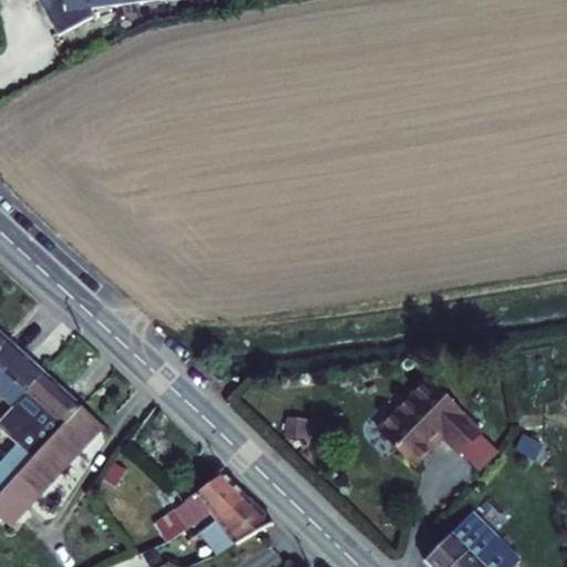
[(66,0),(83,31),(117,14),(116,4),(154,0),(66,0)]
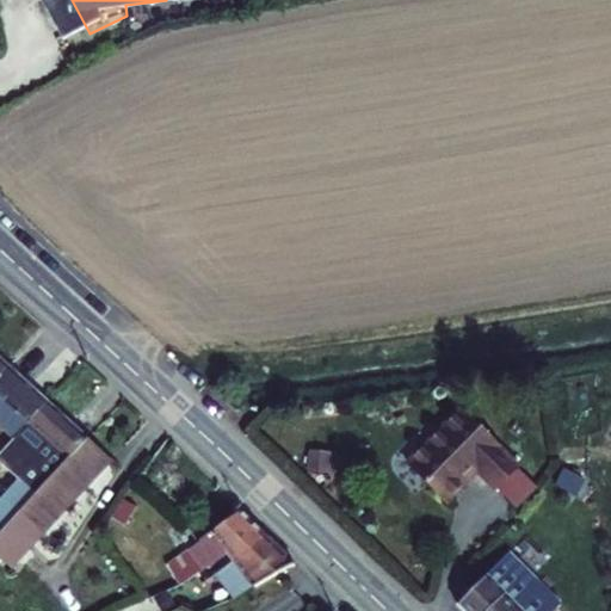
[(0,369),(12,357),(0,345),(0,369)]
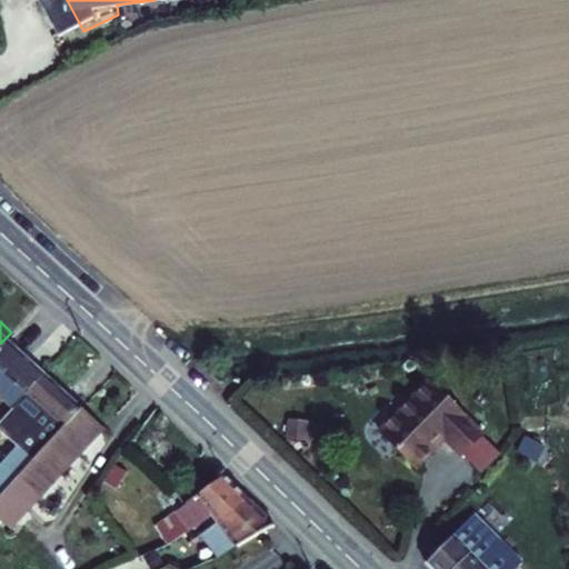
[(0,343),(0,397),(9,405),(45,365),(11,332),(0,343)]
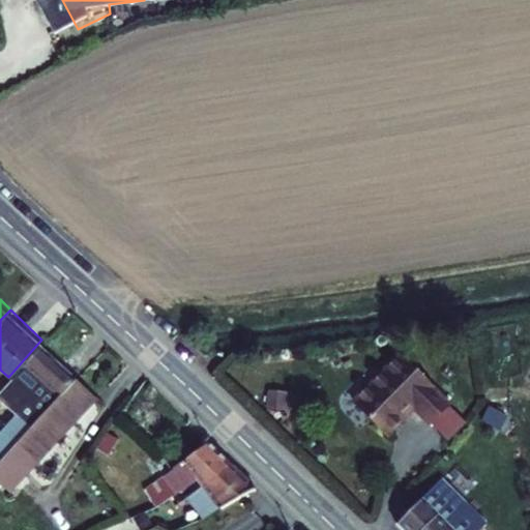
[(8,377),(0,385),(0,400),(2,403),(13,411),(0,427),(0,457),(74,378),(94,355),(84,346),(67,363),(41,340),(8,377)]
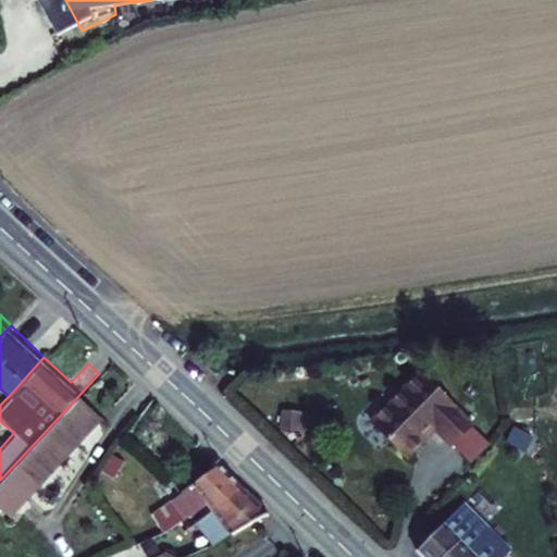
[(379,420),(415,455),(434,436),(432,434),(435,431),(440,426),(458,445),(459,444),(478,425),(480,424),(430,373),(379,420)]
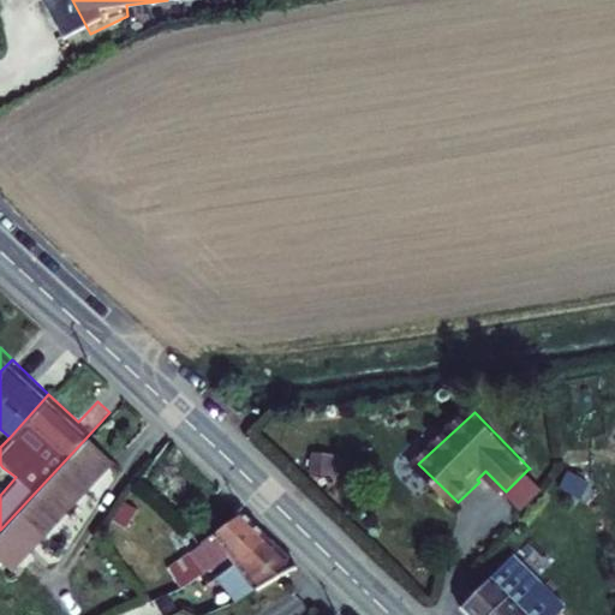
[(111,461),(85,439),(0,530),(0,562),(9,569),(30,547),(23,539),(35,529),(42,535),(111,461)]
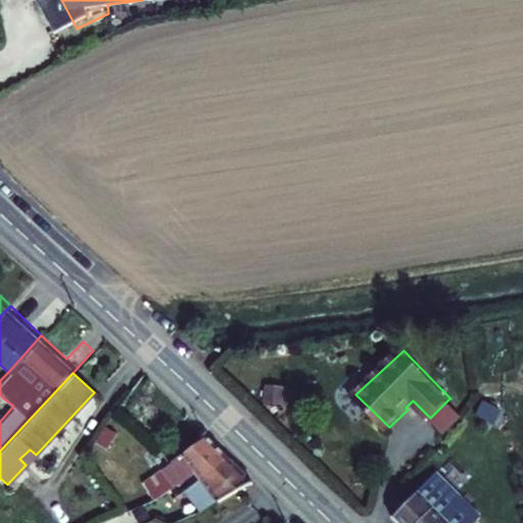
[(466,418),(448,399),(431,417),(448,434),(466,418)]
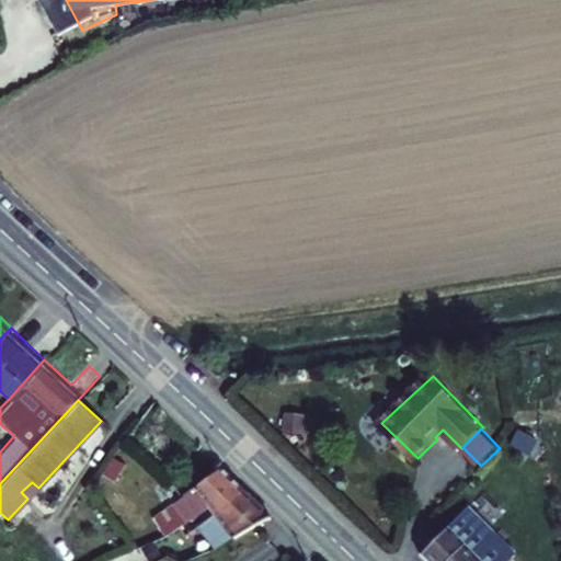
[(192,518),(210,506),(241,485),(236,480),(224,467),(176,503),(192,518)]
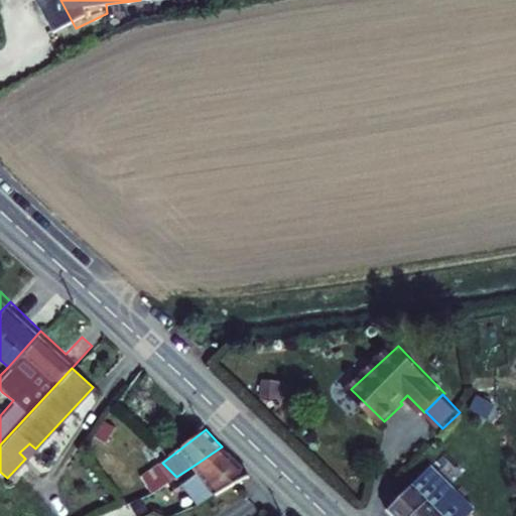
[(222,446),(194,466),(200,472),(228,453),(222,446)]
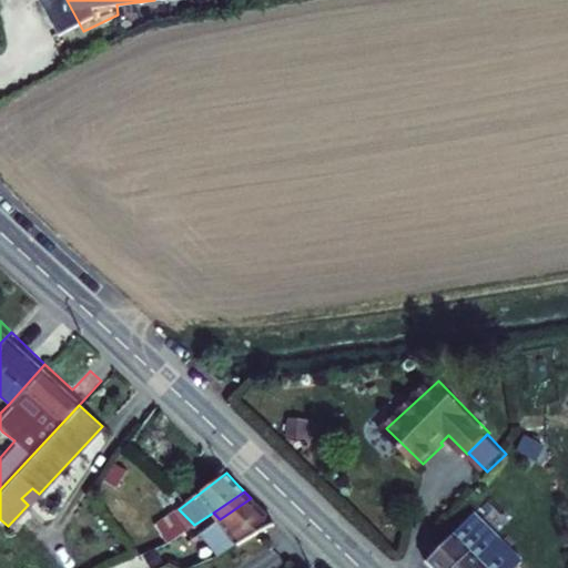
[(251,498),(220,519),(232,535),(213,547),(217,553),(271,519),(260,507),(251,498)]
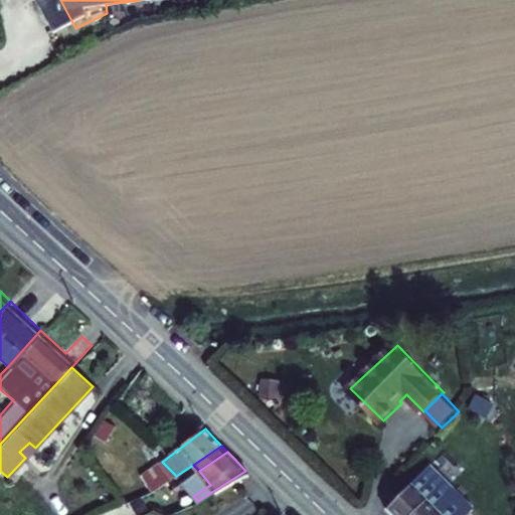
[(162,462),(143,477),(154,491),(176,476),(162,462)]
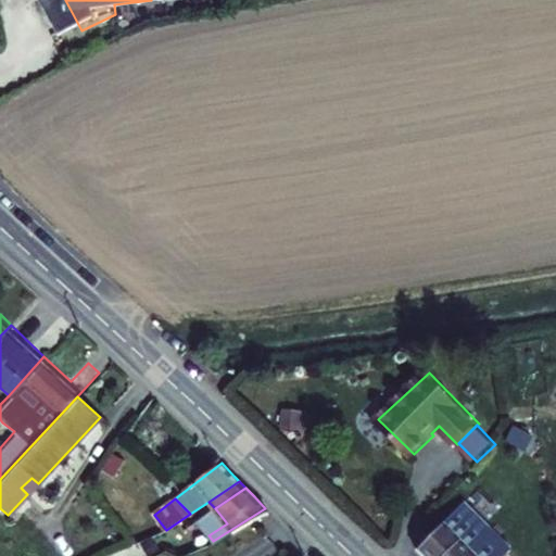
[(509,546),(482,519),(466,503),(418,548),(425,555),(503,555),(509,551),(509,546)]
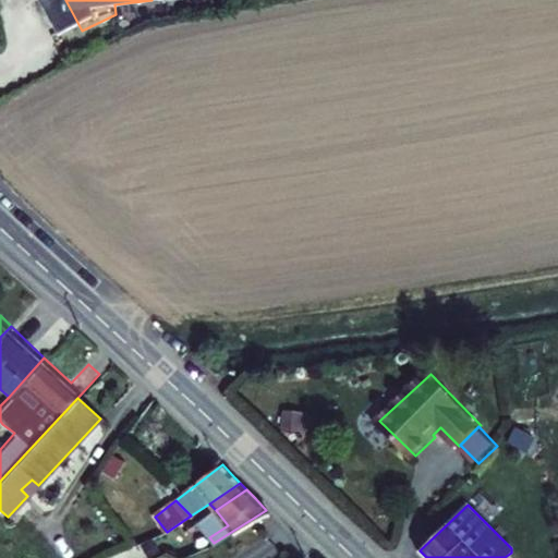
[(228,525),(216,510),(198,523),(209,537),(228,525)]
